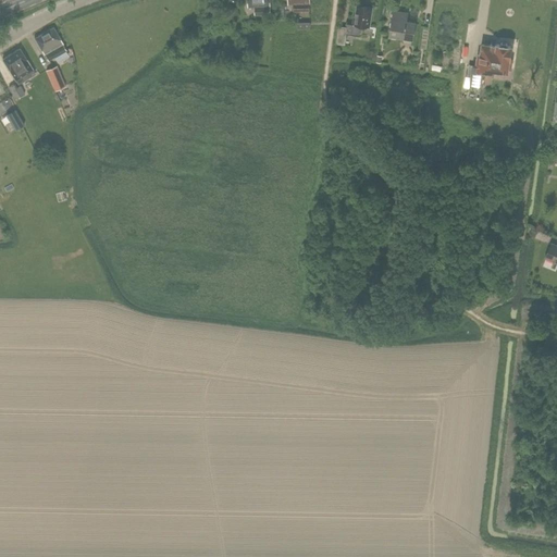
[(270,14),(270,0),(247,0),(248,7),(255,7),(255,14),(270,14)]
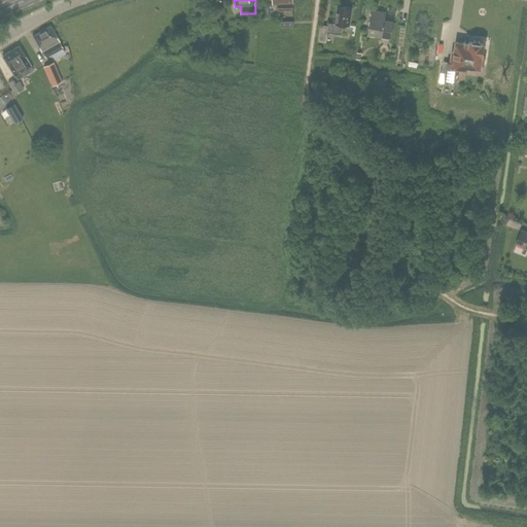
[(293,9),(292,0),(273,0),(273,4),(277,4),(278,10),(293,9)]
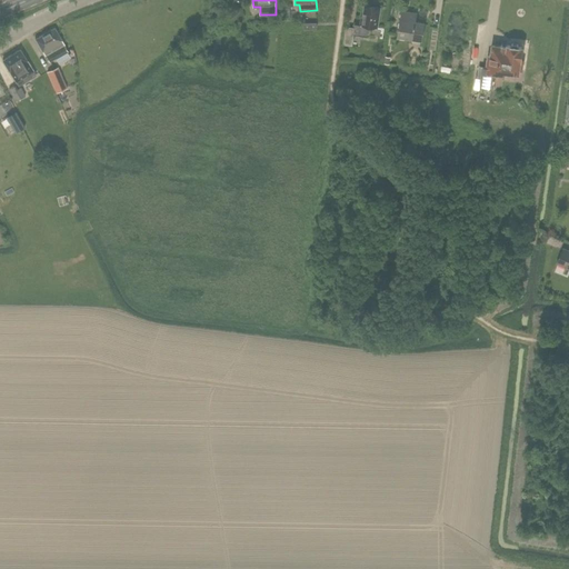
[(370,27),(377,28),(380,7),(365,5),(363,17),(361,17),(360,25),(355,23),(355,27),(346,26),(343,43),(352,46),(353,35),(369,37),(370,27)]
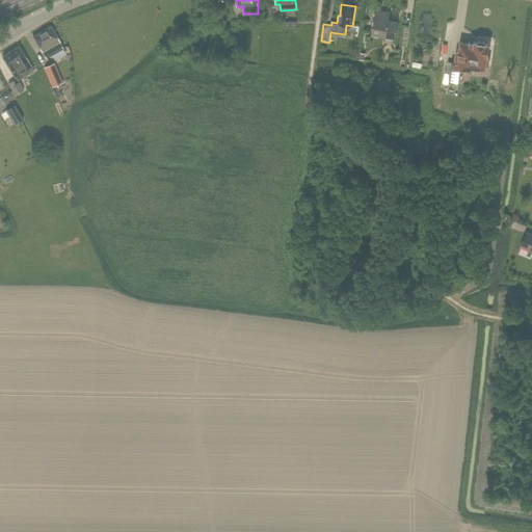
[(219,7),(219,21),(228,20),(227,7),(219,7)]
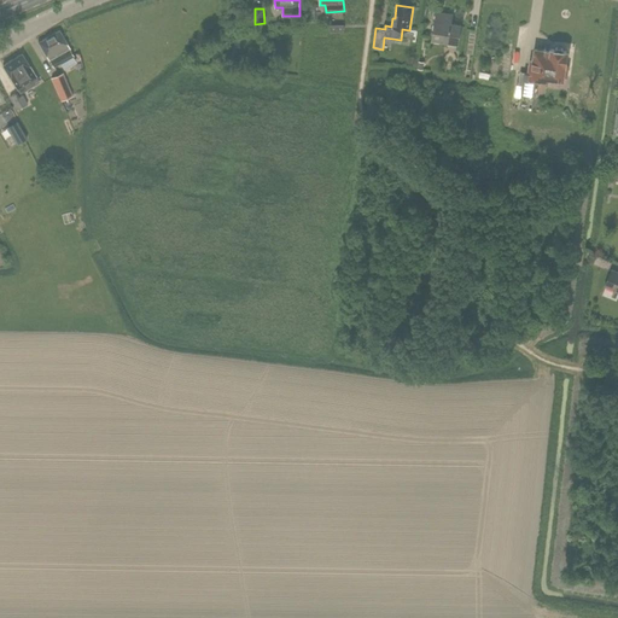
[(432,39),(459,42),(461,24),(452,22),(453,13),(436,11),(432,39)]
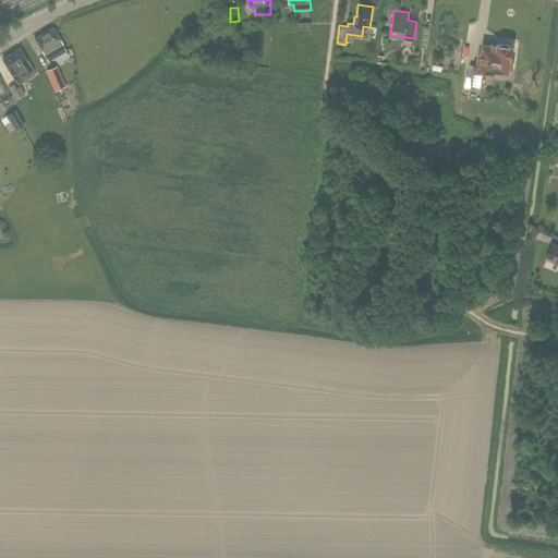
[(63,44),(53,26),(34,38),(45,55),(48,60),(67,50),(63,45),(63,44)]
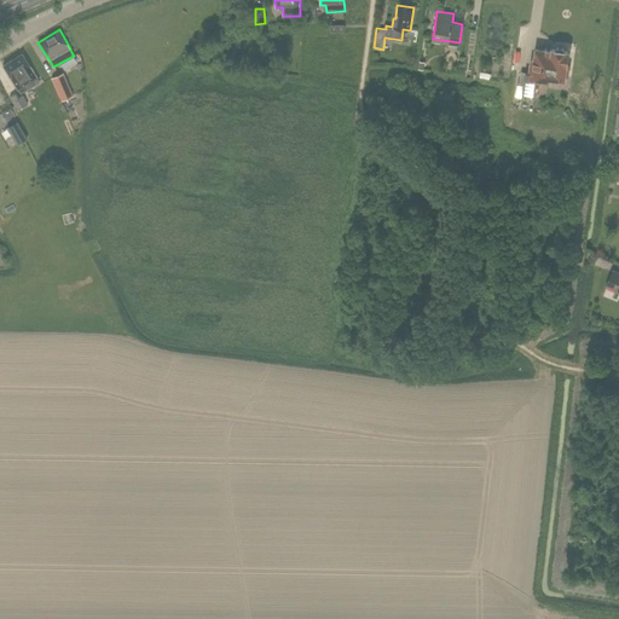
[(537,79),(542,80),(549,81),(549,76),(561,79),(561,75),(567,76),(570,65),(566,64),(567,51),(566,51),(563,48),(557,47),(555,50),(553,48),(553,50),(545,48),(545,50),(536,48),(534,62),(531,62),(530,73),(521,71),(519,85),(522,86),(521,94),(534,97),(537,79)]
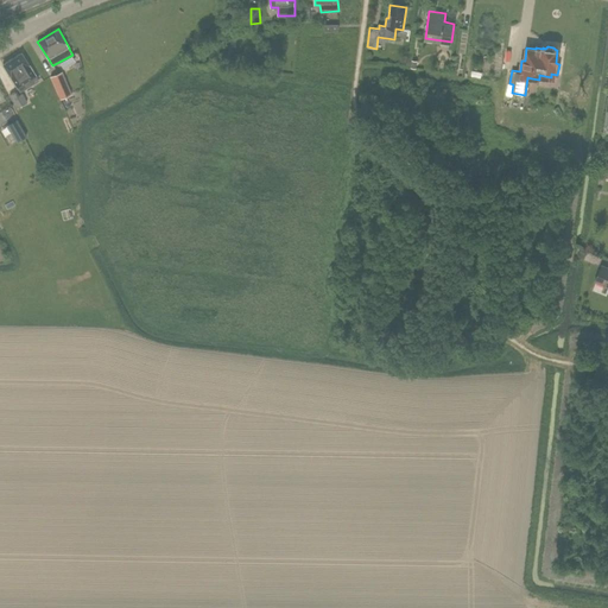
[(36,76),(21,52),(2,64),(17,87),(36,76)]
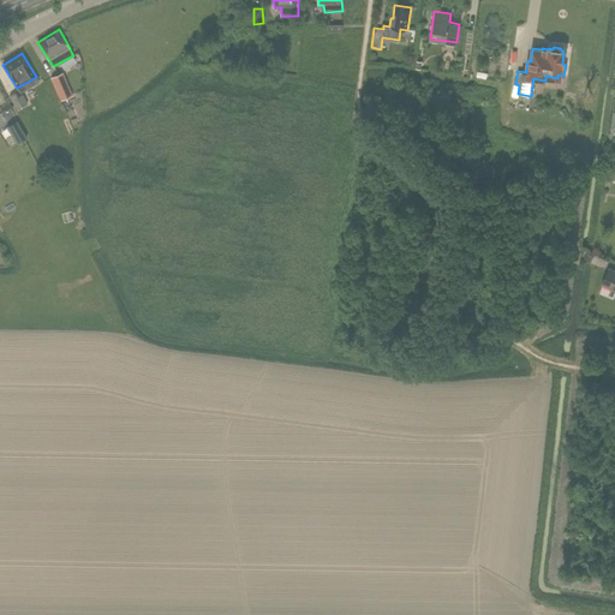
[(61,100),(72,95),(63,72),(52,77),(61,100)]
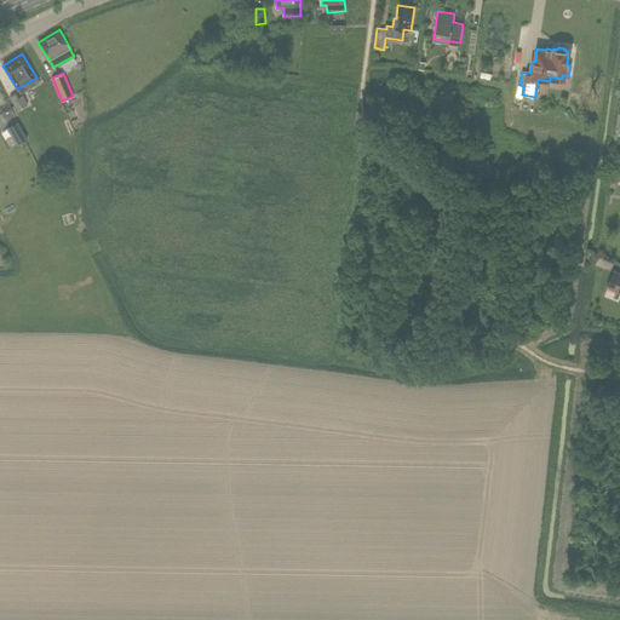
[(27,104),(21,91),(9,97),(16,110),(27,104)]
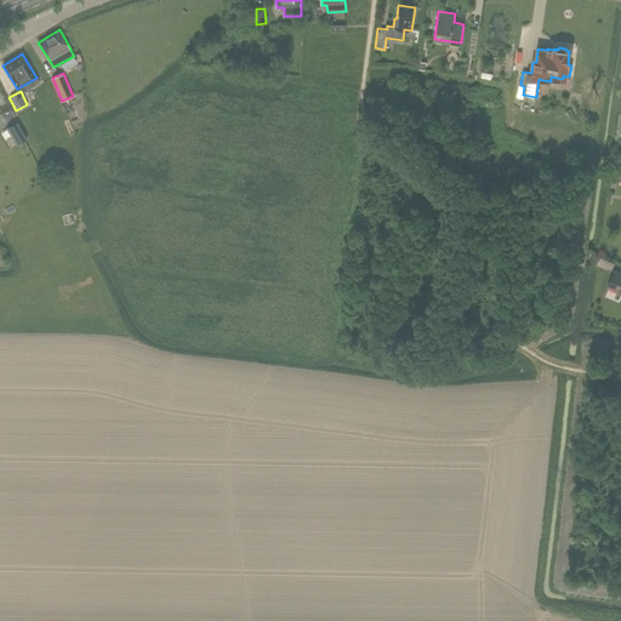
[(17,121),(9,126),(18,143),(27,138),(17,121)]
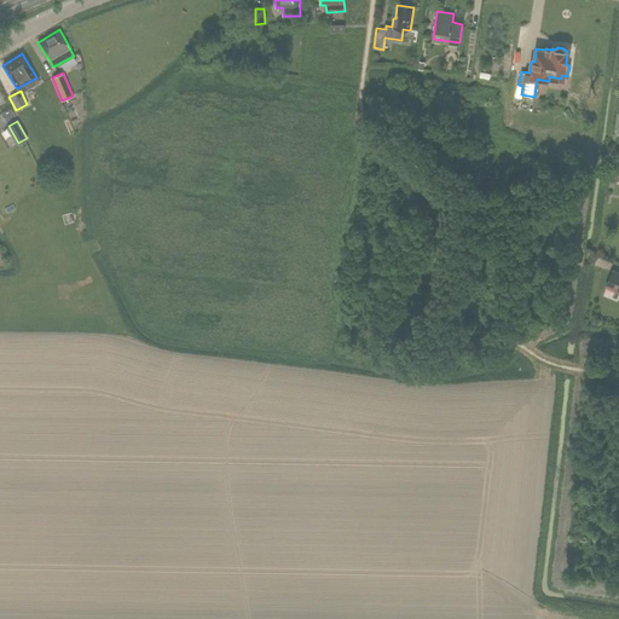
[(589,261),(611,270),(613,262),(593,253),(589,261)]
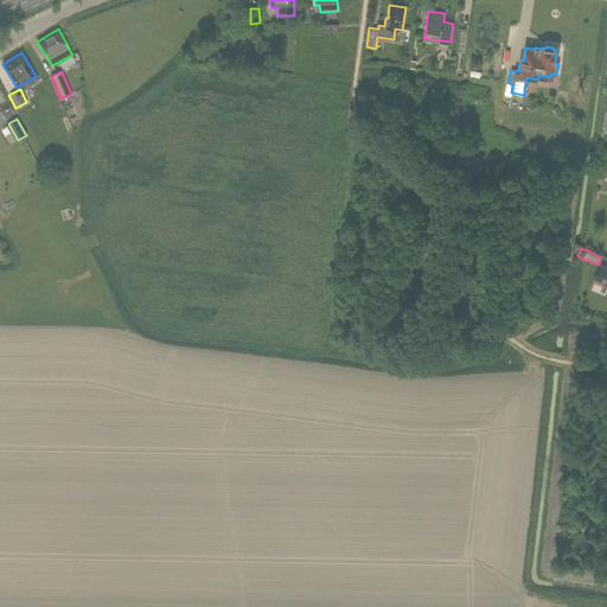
[(606,266),(601,264),(594,281),(606,286),(606,266)]
